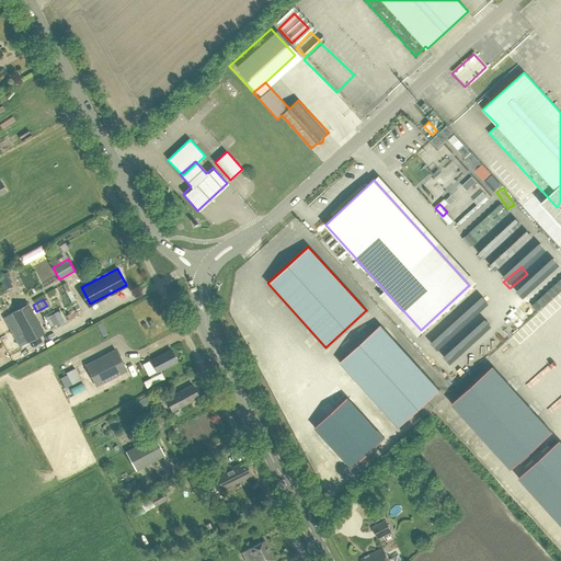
[(29,304),(12,313),(23,332),(21,333),(26,344),(45,334),(29,304)]
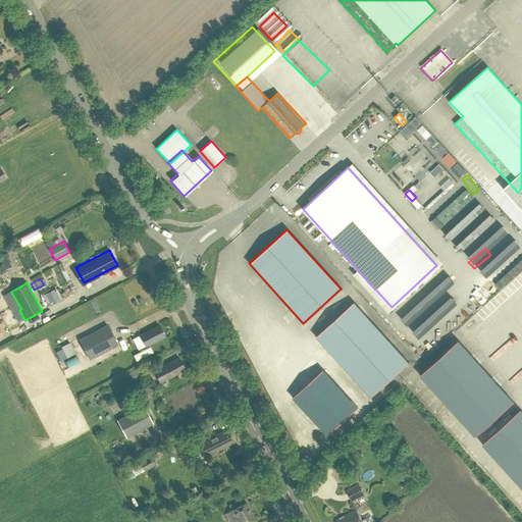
[(408,363),(353,303),(315,336),(370,397),(408,363)]
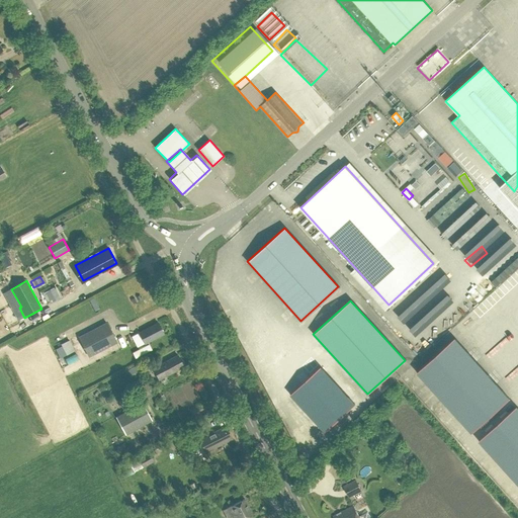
[(141,337),(145,344),(164,334),(158,322),(139,332),(141,337)]
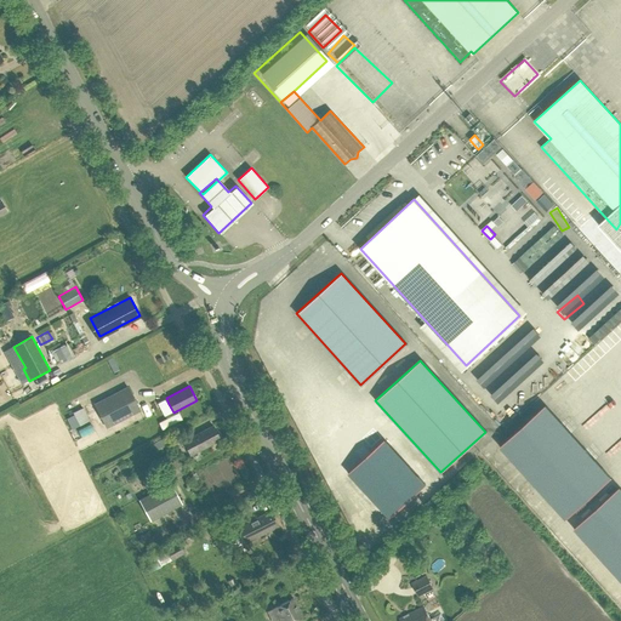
[(141,411),(129,387),(95,404),(107,428),(141,411)]
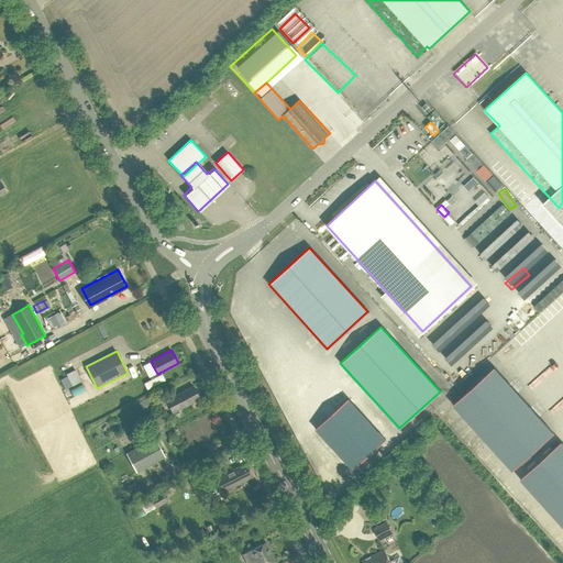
[(66,373),(76,368),(74,364),(64,367),(66,373)]
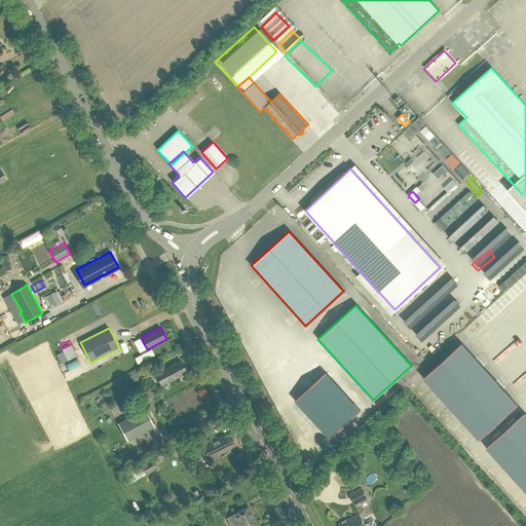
[(454,349),(416,384),(472,446),(510,411),(454,349)]
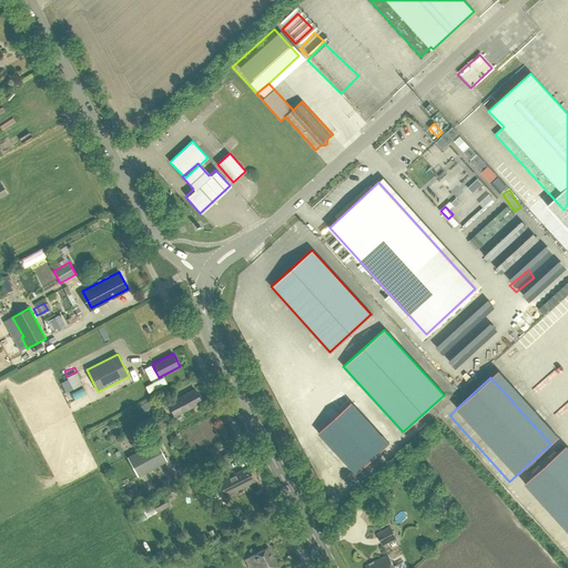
[(75,378),(59,386),(66,398),(82,391),(75,378)]
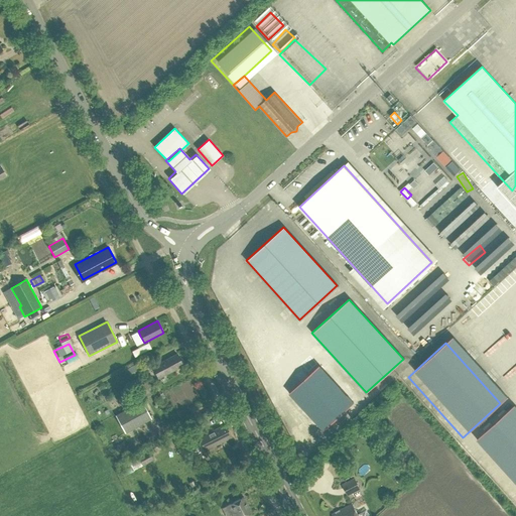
[(130,354),(133,360),(150,355),(148,348),(130,354)]
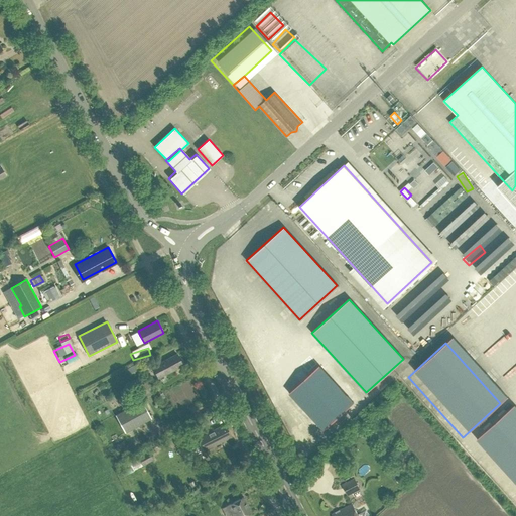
[(157,379),(166,374),(183,365),(177,353),(151,367),(157,379)]
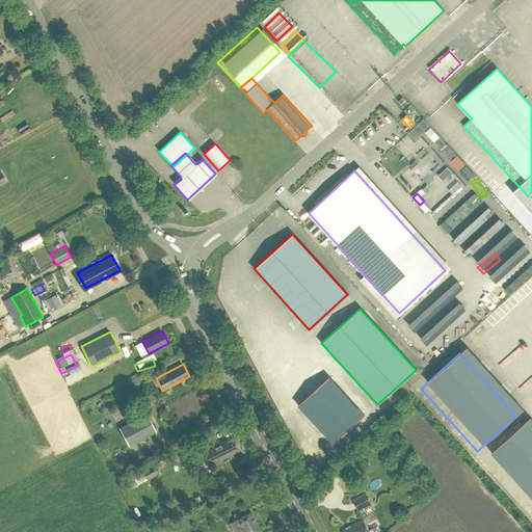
[(136,376),(130,379),(133,386),(139,382),(136,376)]
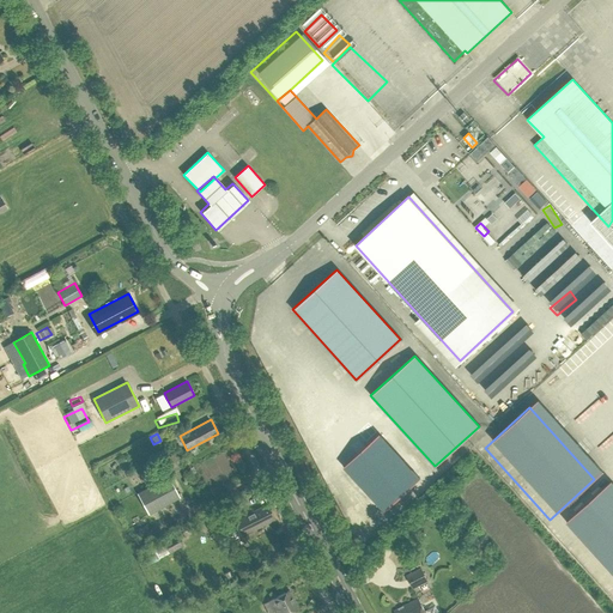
[(380,434),(344,466),(384,511),(420,478),(380,434)]
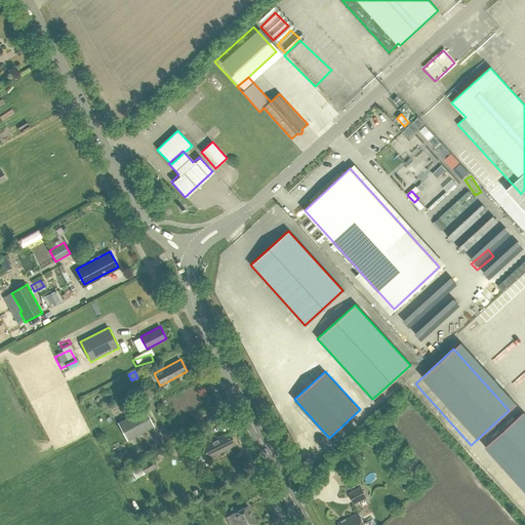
[(155,398),(150,389),(144,392),(149,401),(155,398)]
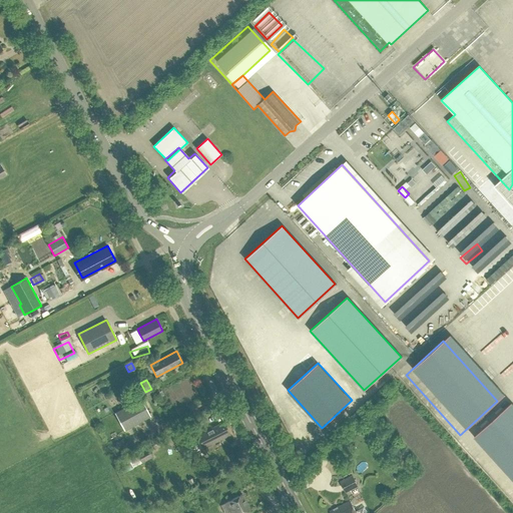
[(150,416),(141,399),(114,413),(124,431),(150,416)]
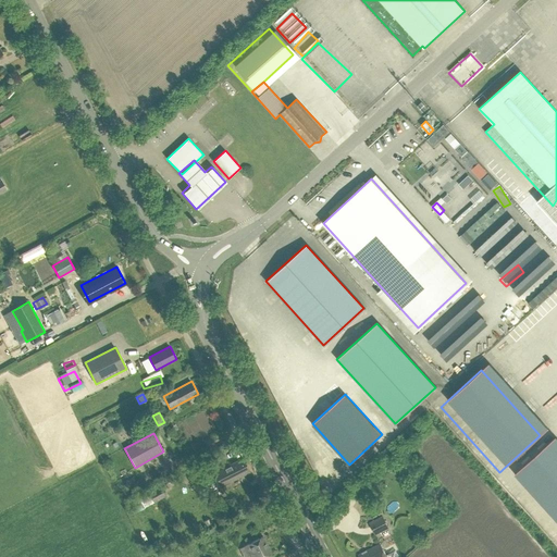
[(556,454),(556,453),(515,490),(556,535),(556,454)]
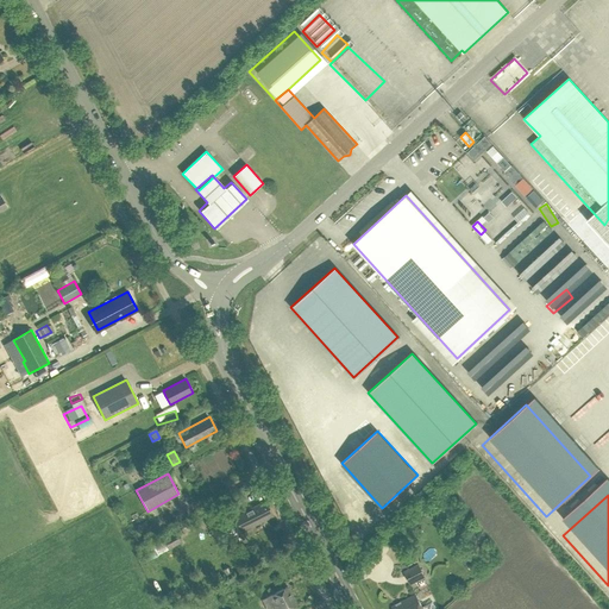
[(272,515),(265,501),(252,507),(251,504),(232,514),(242,533),(251,528),(250,527),(272,515)]
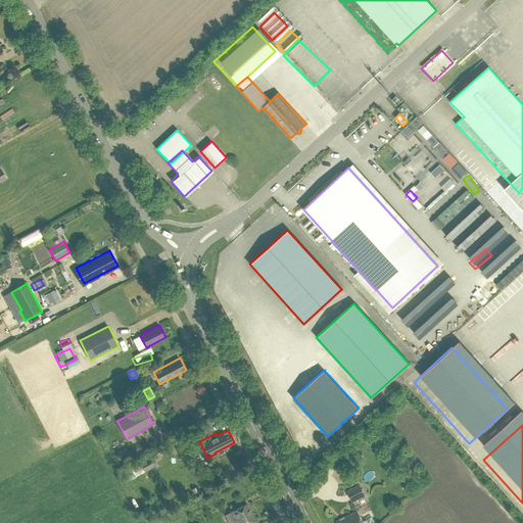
[(155,466),(151,458),(141,463),(145,471),(155,466)]
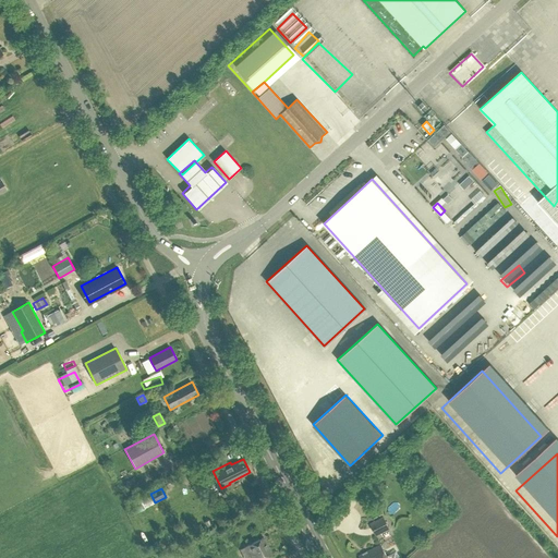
[(395,502),(387,510),(393,518),(401,510),(395,502)]
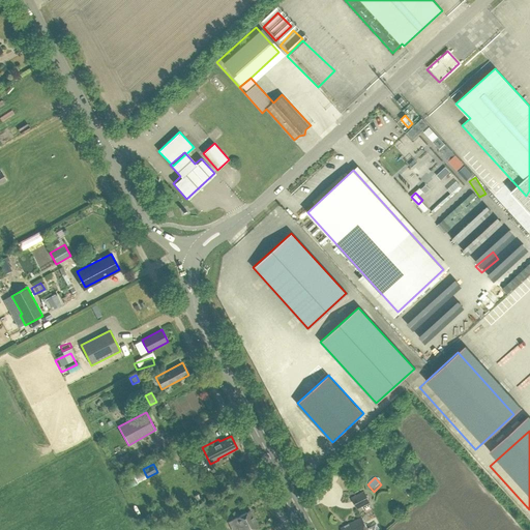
[(370,502),(363,491),(351,498),(357,509),(370,502)]
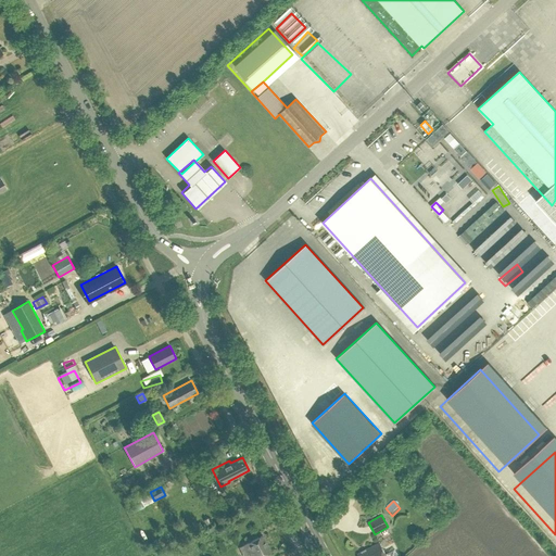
[(262,555),(272,552),(263,534),(239,546),(243,555),(245,555),(247,555),(262,555)]
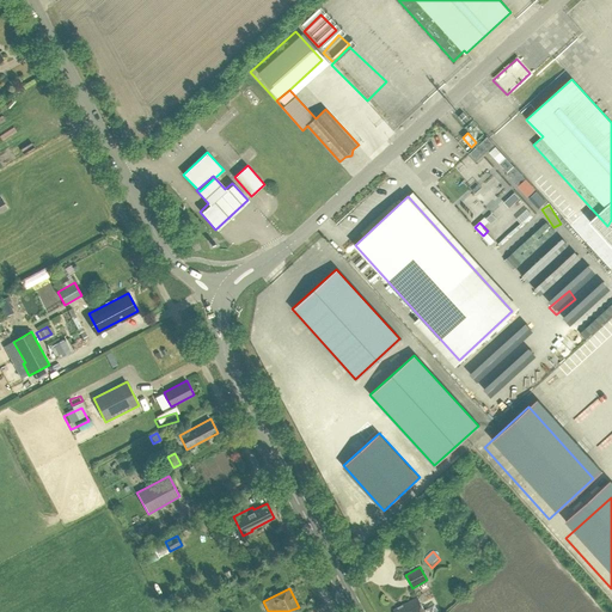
[(424,611),(417,597),(393,609),(395,611),(424,611)]
